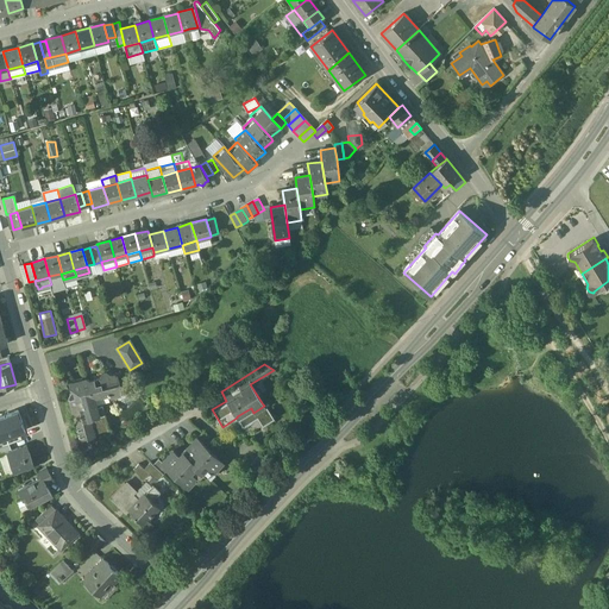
[(100,378),(88,381),(85,380),(68,384),(70,390),(68,395),(73,412),(76,414),(96,408),(93,397),(107,394),(112,396),(119,394),(121,390),(121,389),(118,378),(113,376),(111,376),(105,374),(101,375),(100,378)]
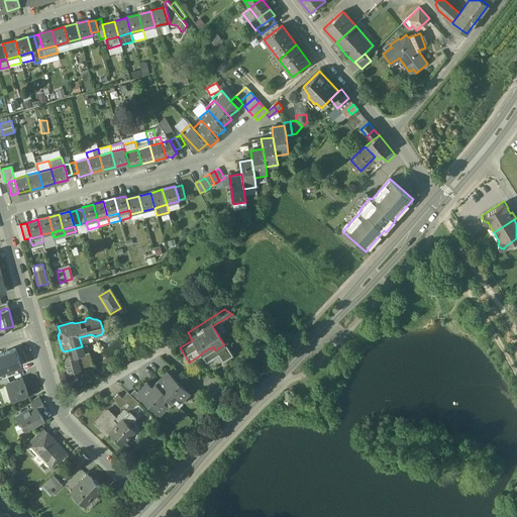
[(107,329),(103,330),(103,331),(101,334),(102,338),(105,340),(110,339),(112,335),(111,332),(107,329)]
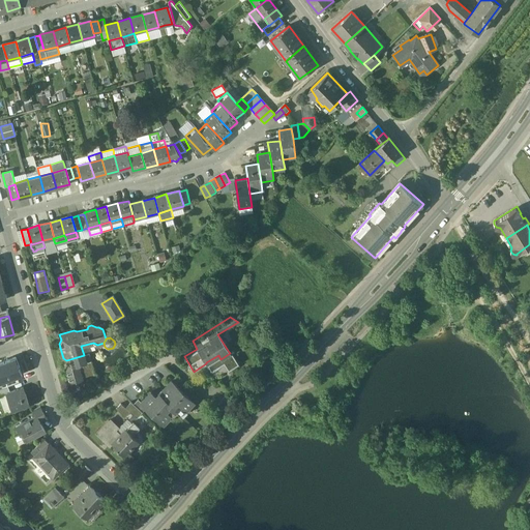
[(230,353),(221,359),(218,355),(206,362),(206,363),(211,371),(224,363),(228,371),(238,363),(231,352),(229,352),(230,353)]
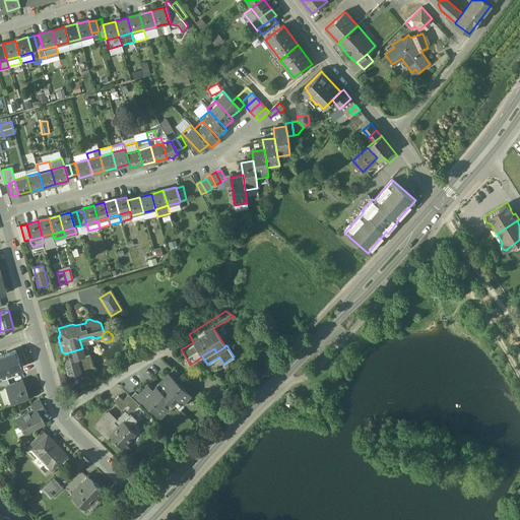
[(82,348),(65,353),(67,360),(65,363),(69,376),(80,373),(80,370),(92,367),(87,346),(82,348)]
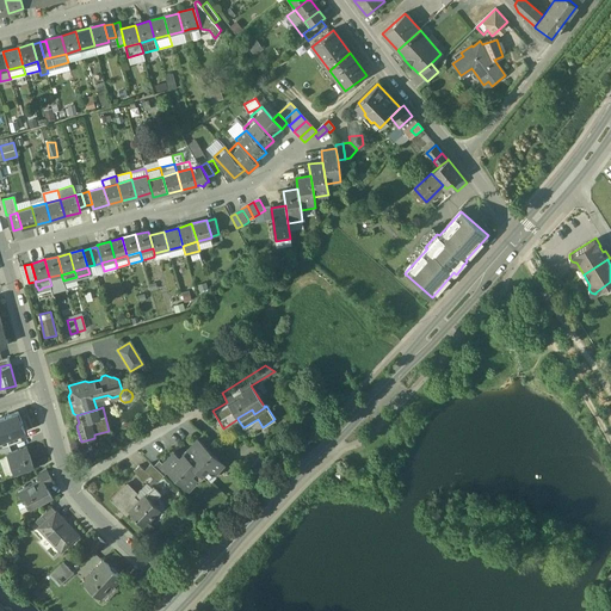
[(25,432),(18,412),(0,418),(0,440),(18,434),(25,432)]
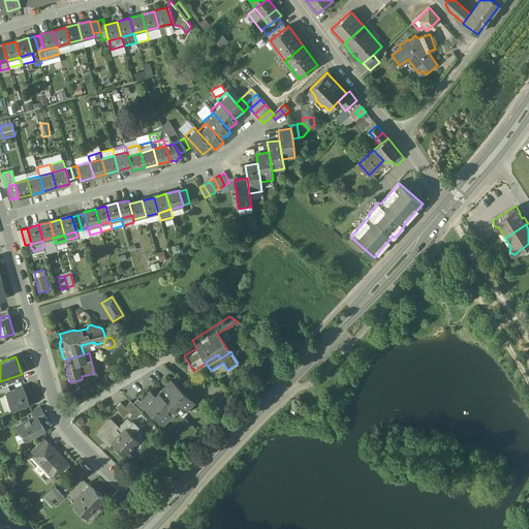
[(184,383),(175,375),(170,380),(179,389),(184,383)]
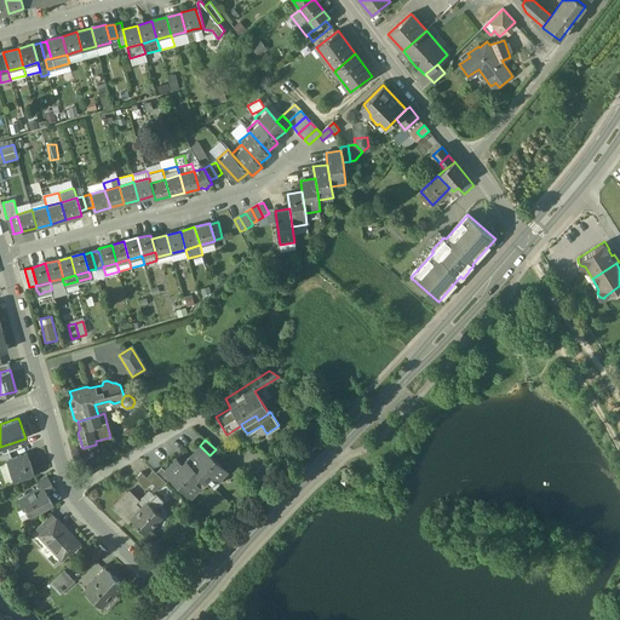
[(0,454),(9,452),(21,448),(18,441),(0,447),(0,454)]
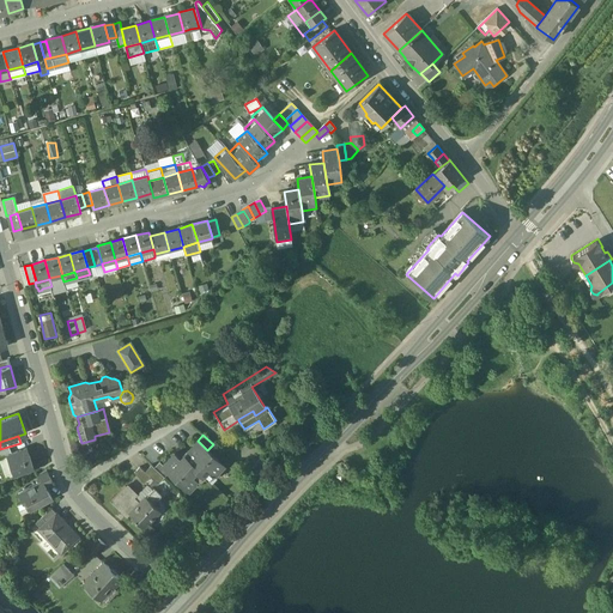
[(207,450),(198,441),(196,442),(198,443),(188,453),(187,451),(183,455),(202,473),(208,479),(222,463),(207,450)]
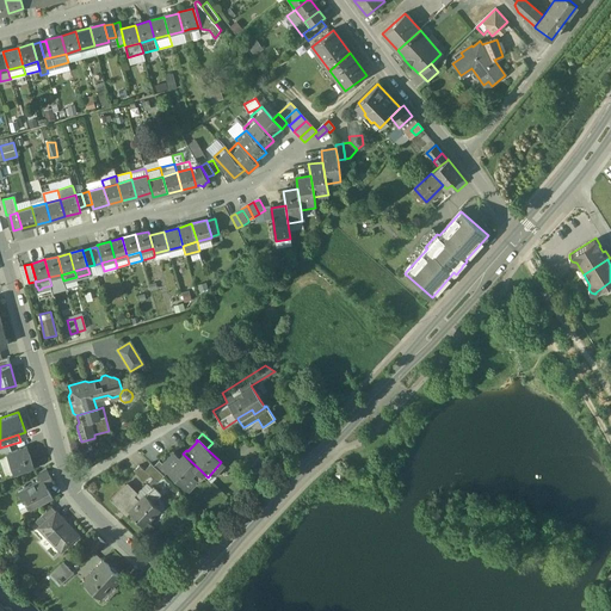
[(8,445),(0,448),(0,456),(6,455),(6,454),(11,452),(8,445)]
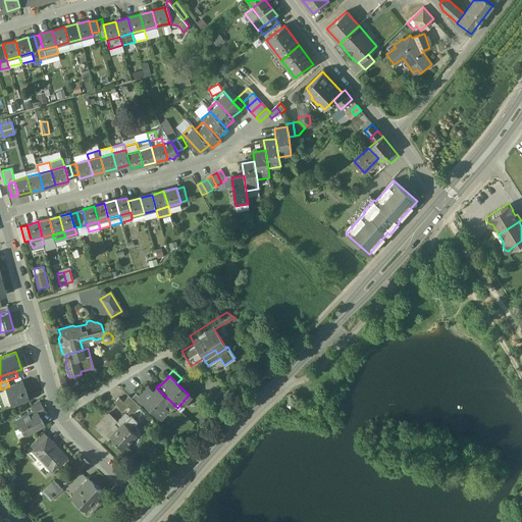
[(9,386),(5,387),(5,388),(11,405),(29,398),(22,381),(9,386)]
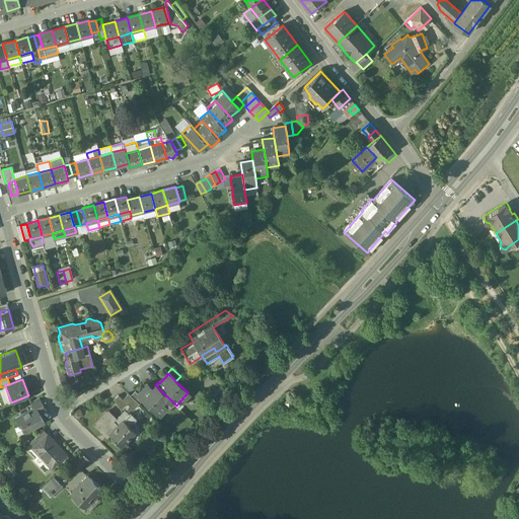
[(171,400),(155,385),(152,388),(147,384),(146,385),(147,386),(139,394),(138,393),(137,394),(143,399),(158,414),(171,400)]
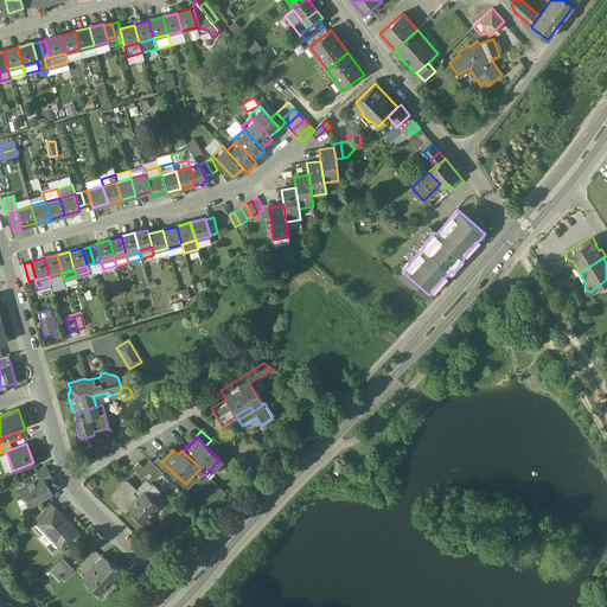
[(269,461),(259,452),(254,458),(264,467),(269,461)]
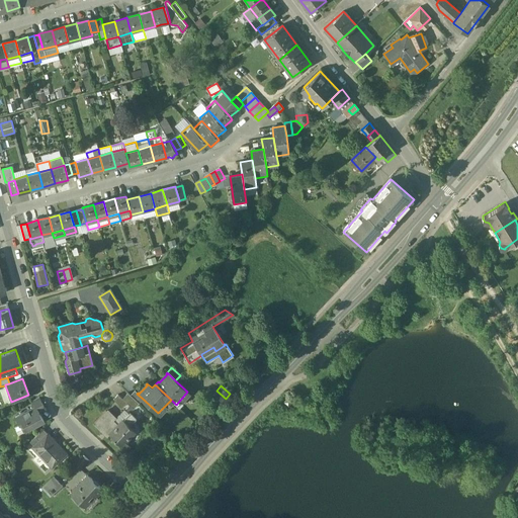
[(137,394),(134,391),(130,395),(139,403),(143,399),(137,394)]
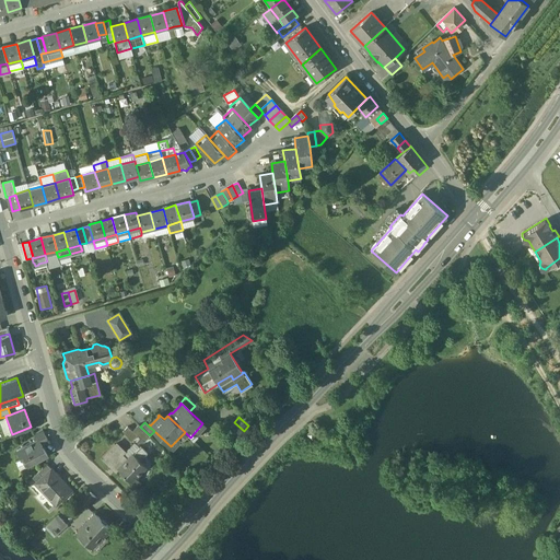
[(244,431),(234,422),(230,427),(240,435),(244,431)]
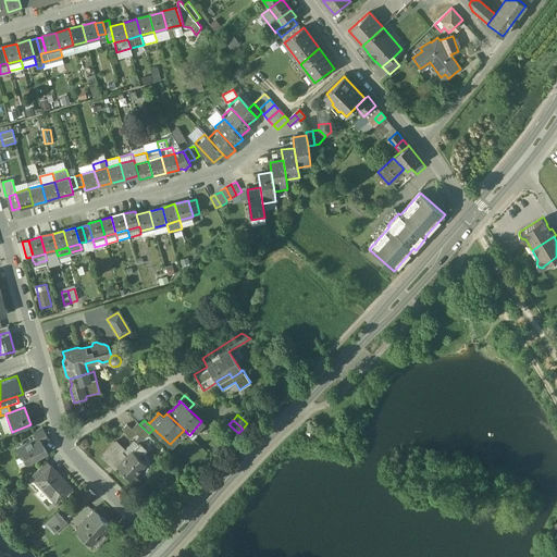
[(139,424),(137,422),(131,429),(137,434),(143,440),(149,433),(139,424)]
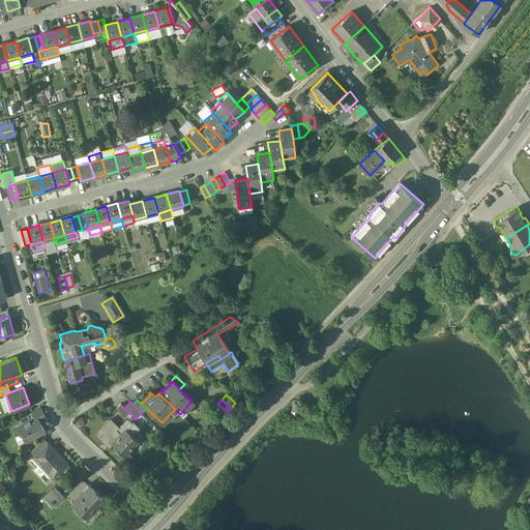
[(227,412),(217,404),(213,408),(223,417),(227,412)]
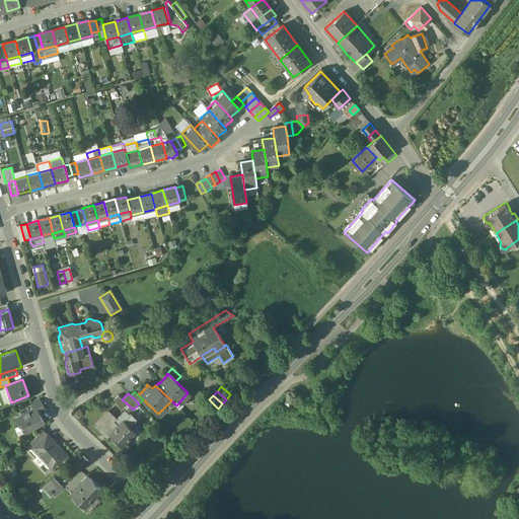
[(122,399),(118,396),(114,400),(123,410),(128,404),(122,399)]
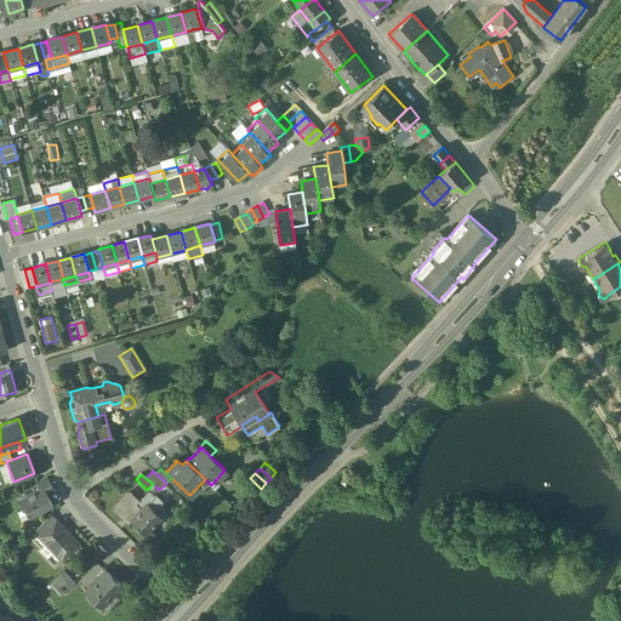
[(46,477),(39,480),(43,488),(43,486),(45,491),(52,488),(46,477)]
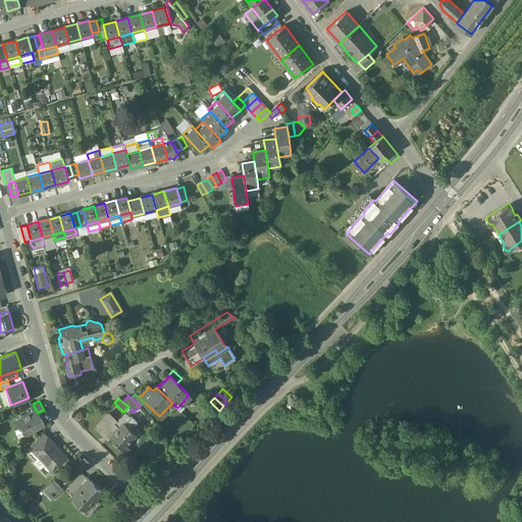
[(36,410),(14,420),(18,428),(21,427),(24,433),(44,424),(38,413),(36,409),(36,410)]
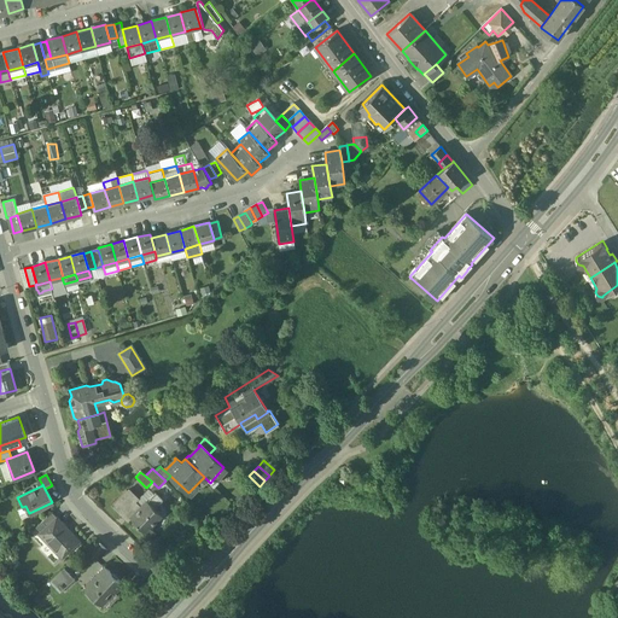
[(127,490),(111,506),(123,518),(129,512),(133,516),(141,507),(135,502),(136,500),(127,490)]
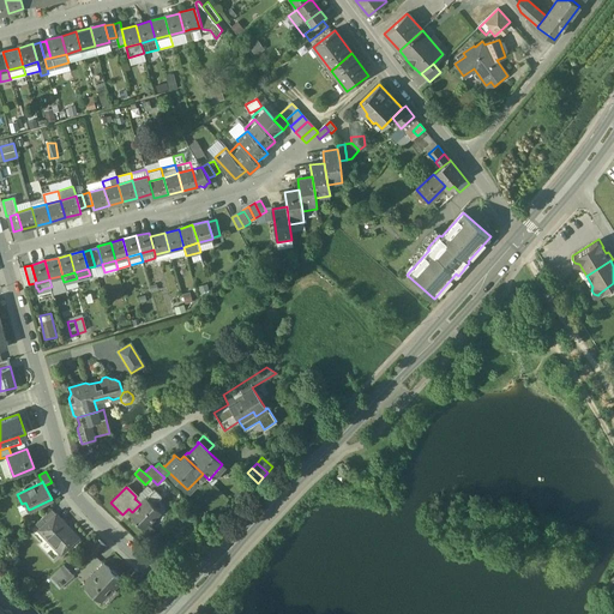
[(155,489),(146,498),(154,504),(162,495),(155,489)]
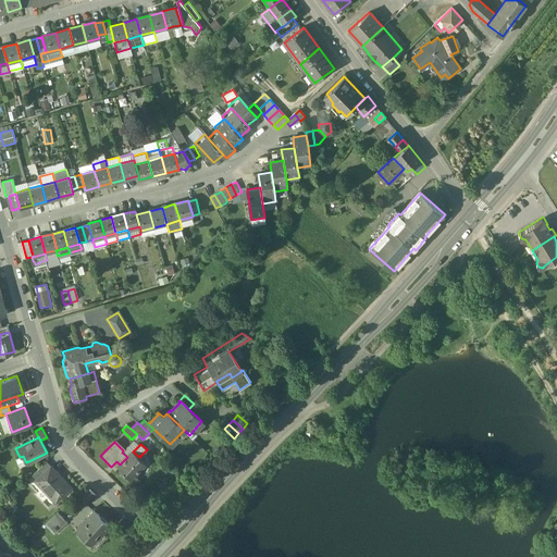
[(139,457),(133,452),(127,457),(120,465),(118,467),(135,484),(139,479),(135,474),(146,463),(139,457)]
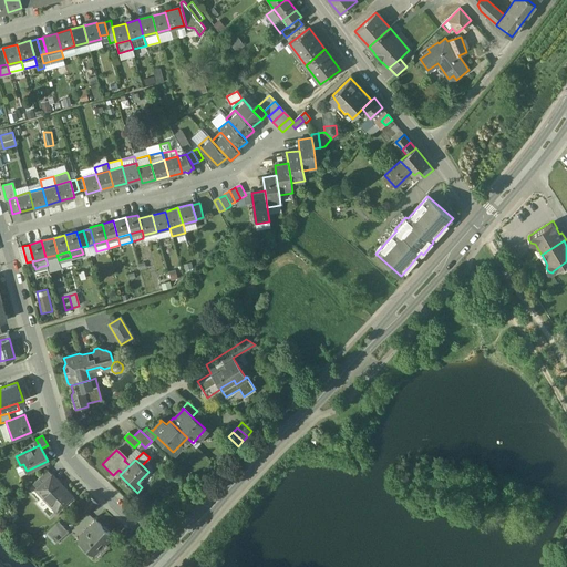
[(48,470),(33,483),(38,488),(52,475),(48,470)]
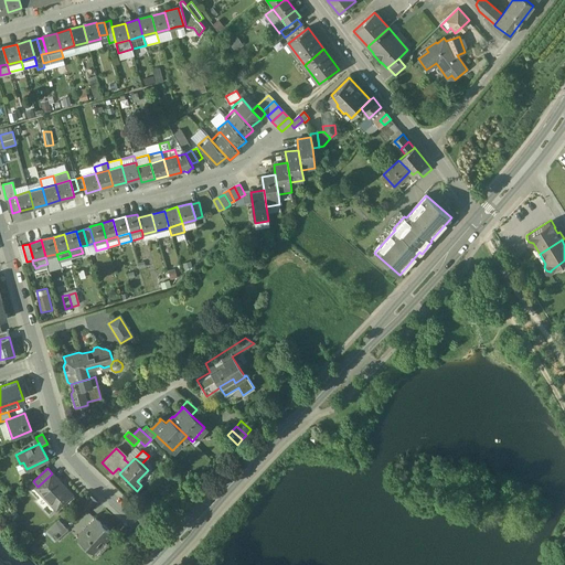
[(72,494),(52,473),(38,487),(36,488),(51,503),(54,500),(60,507),(72,494)]
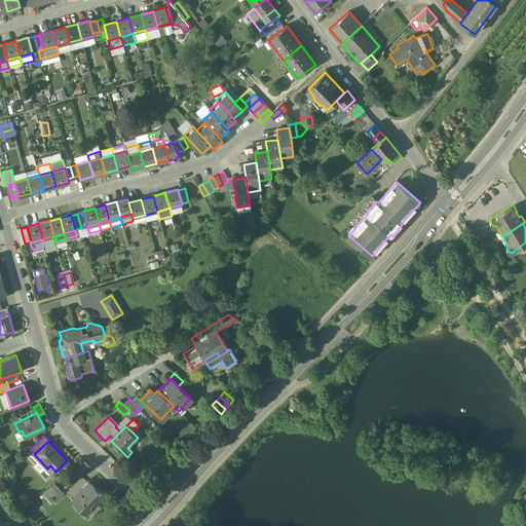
[(82,461),(74,470),(80,476),(88,466),(82,461)]
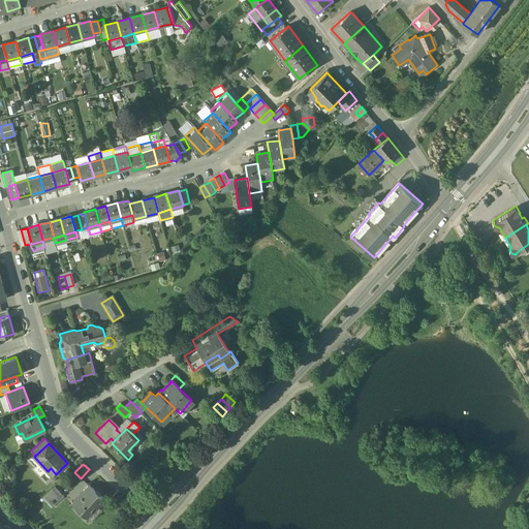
[(105,500),(89,485),(88,485),(89,486),(72,503),(71,503),(88,519),(89,519),(87,517),(97,505),(99,507),(99,506),(104,500),(105,500)]
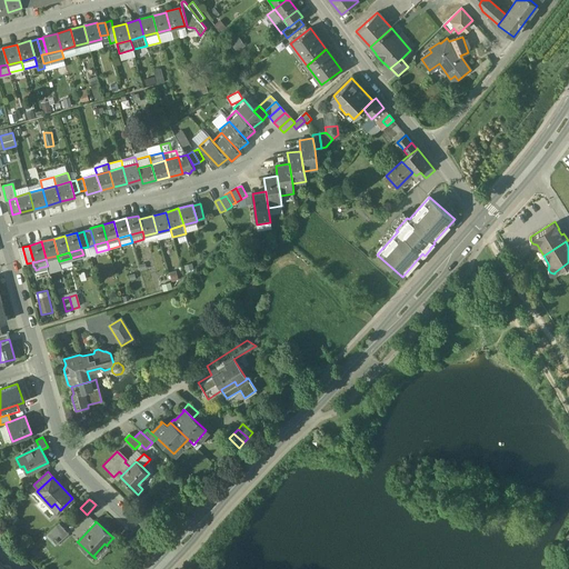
[(69,532),(59,522),(47,533),(57,545),(69,532)]
